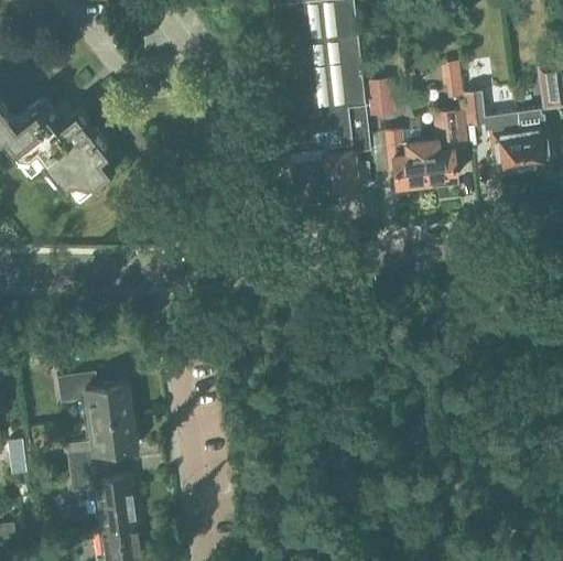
[(371,151),(356,19),(354,0),(273,0),(274,2),(290,151),(325,147),(326,154),(325,154),(329,195),(358,192),(357,187),(371,186),(369,162),(360,163),(359,152),(371,151)]
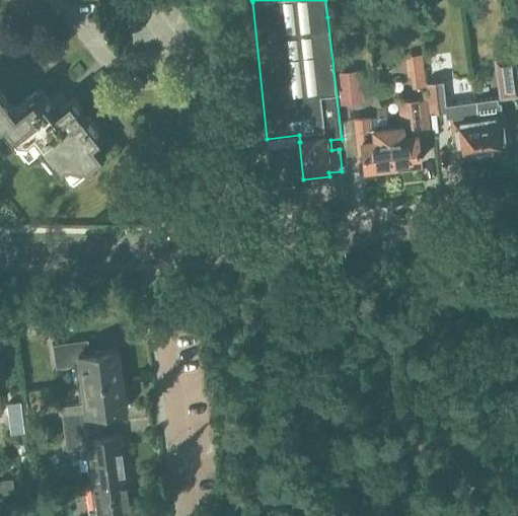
[(411,90),(427,89),(423,56),(407,58),(411,90)]
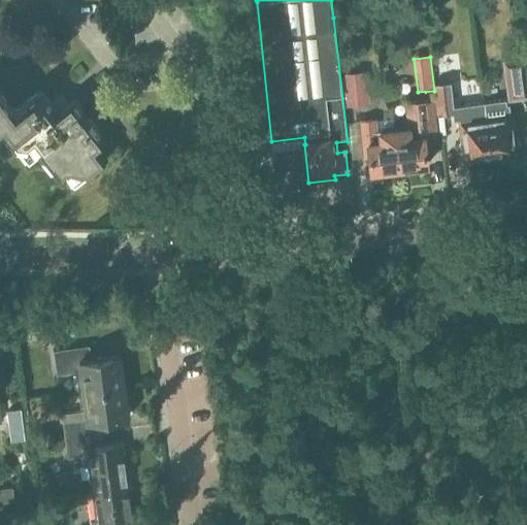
[(508,103),(526,100),(526,69),(525,59),(503,61),(508,103)]
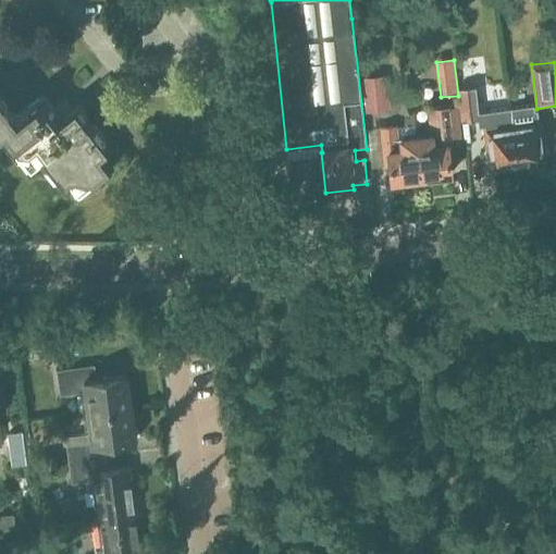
[(367,114),(391,112),(386,77),(363,79),(367,114)]
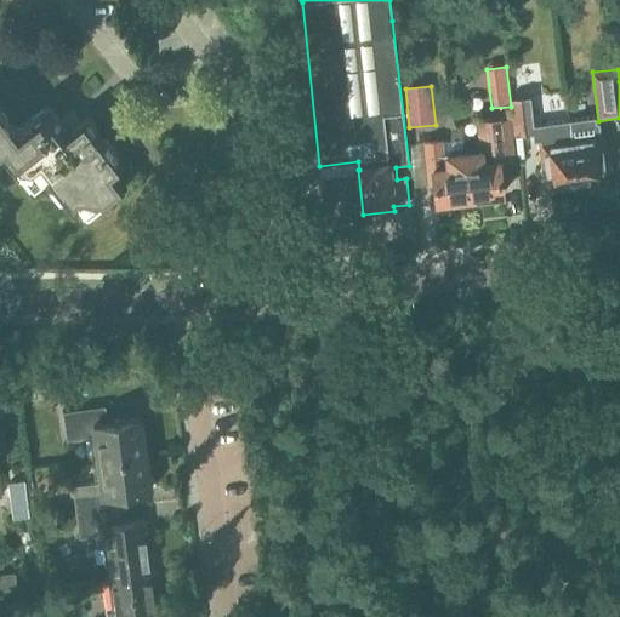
[(532,98),(512,101),(516,138),(534,136),(535,143),(542,143),(545,160),(544,160),(546,180),(549,180),(549,188),(563,187),(564,190),(578,189),(572,143),(570,131),(570,127),(570,124),(535,127),(532,98)]
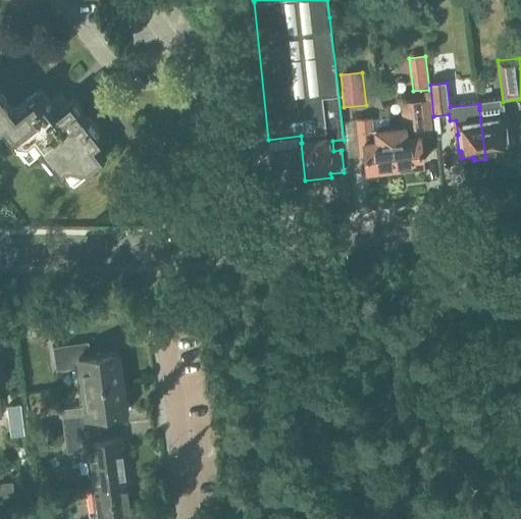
[(36,152),(54,175),(62,169),(74,184),(91,170),(88,167),(104,154),(95,143),(102,137),(71,99),(66,102),(59,93),(48,102),(39,91),(12,112),(0,97),(0,124),(28,158),(36,152)]
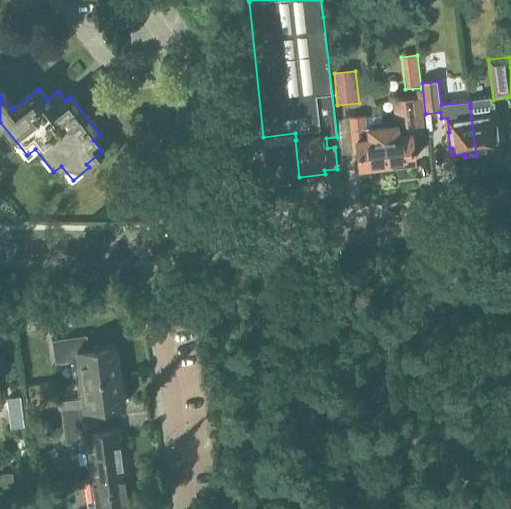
[(384,138),(387,167),(415,163),(413,140),(416,140),(415,135),(426,133),(422,99),(395,102),(398,126),(383,128),(384,138)]
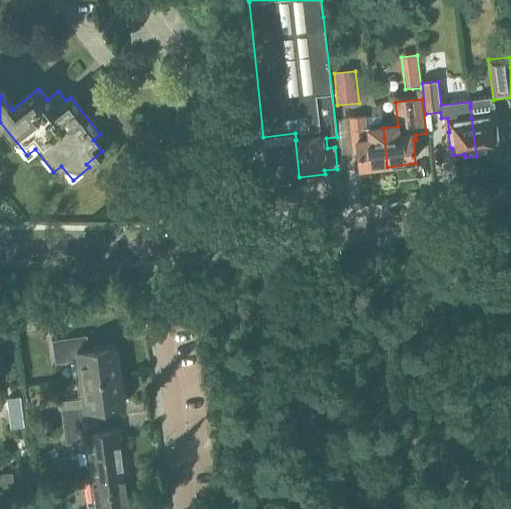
[(496,101),(470,105),(470,108),(471,118),(476,156),(487,154),(487,150),(500,149),(499,141),(504,141),(502,125),(497,126),(495,115),(499,114),(497,101),(496,101)]
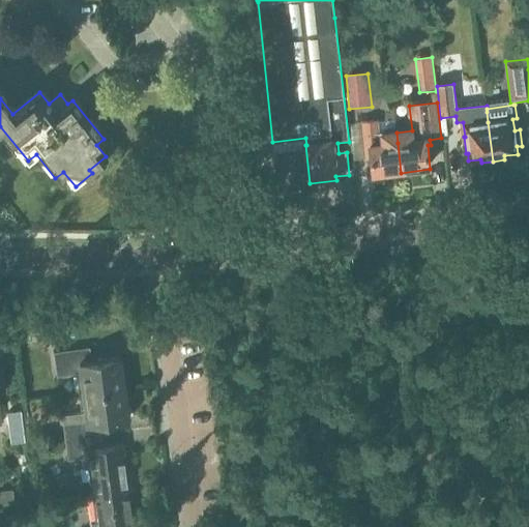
[(449,137),(447,117),(440,118),(442,138),(449,137)]
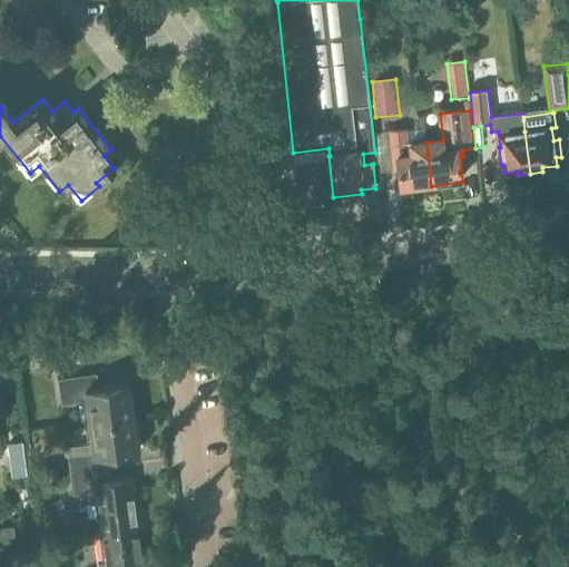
[(431,186),(428,154),(425,143),(405,145),(404,133),(391,134),(394,165),(399,164),(402,189),(431,186)]
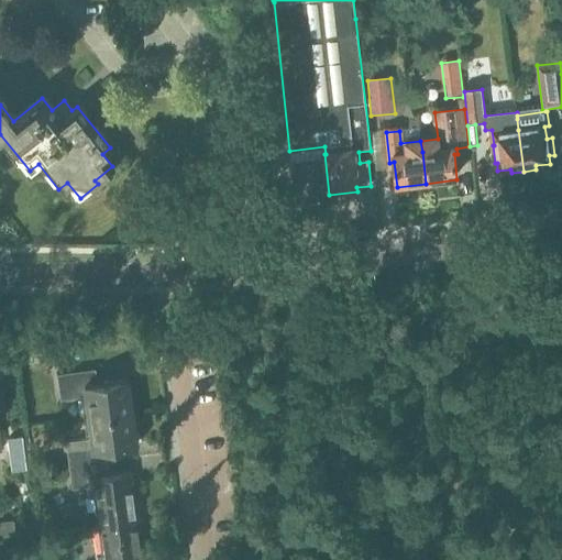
[(61,373),(64,398),(86,395),(89,416),(136,409),(132,377),(97,382),(96,369),(61,373)]
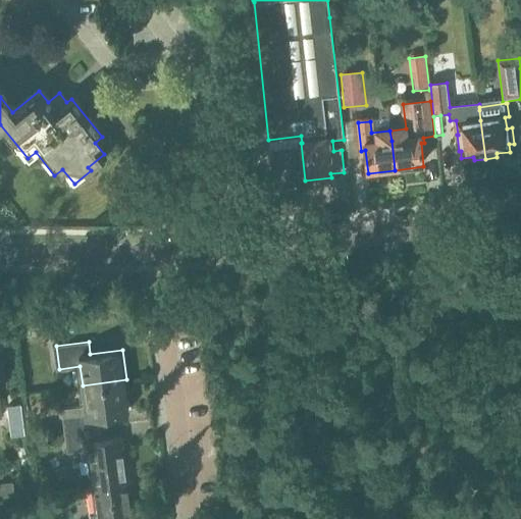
[(83,385),(85,405),(65,408),(68,432),(71,431),(100,427),(98,415),(131,410),(126,379),(83,385)]
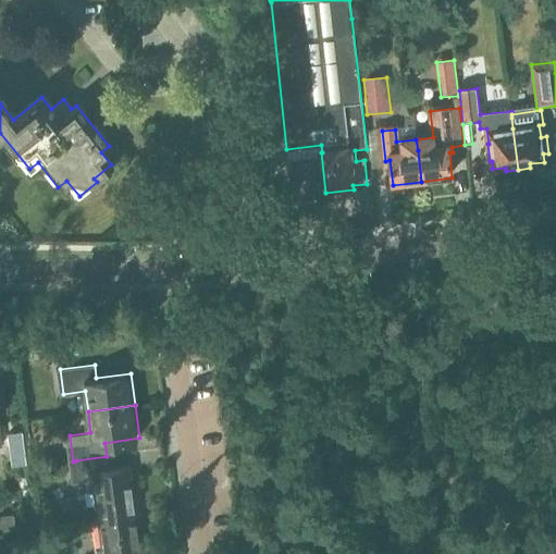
[(93,481),(94,491),(99,491),(103,520),(140,515),(134,467),(109,470),(107,456),(76,460),(79,483),(93,481)]
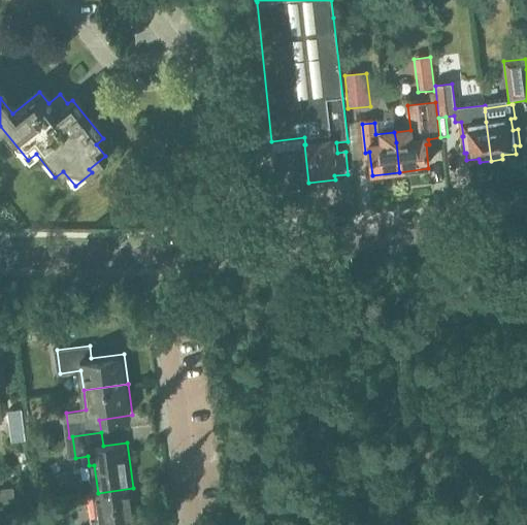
[(96,522),(96,524),(138,524),(133,488),(98,493),(101,521),(96,522)]
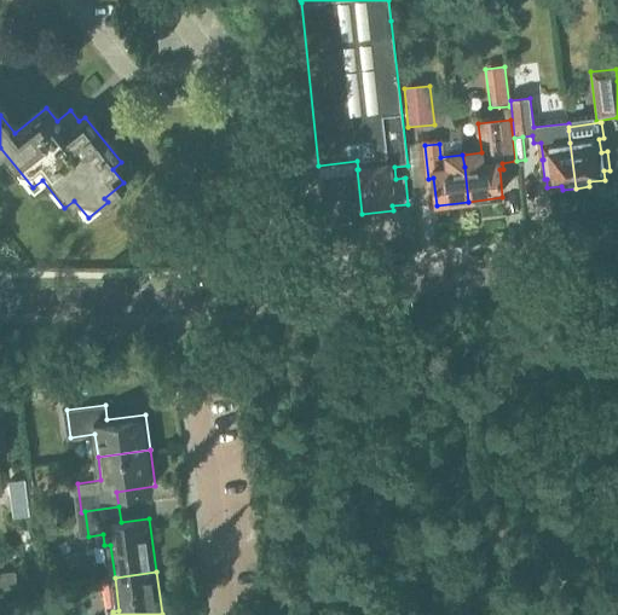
[(17,573),(0,574),(0,592),(18,591),(17,573)]
